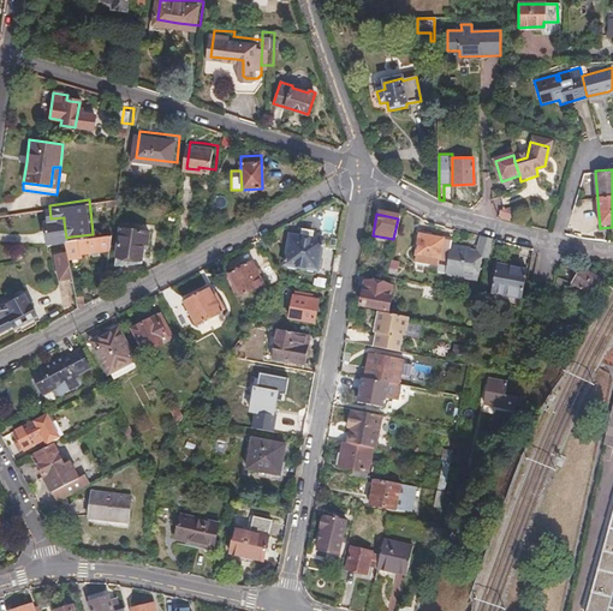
[(153,229),(125,225),(120,252),(144,256),(147,245),(148,240),(150,240),(153,229)]
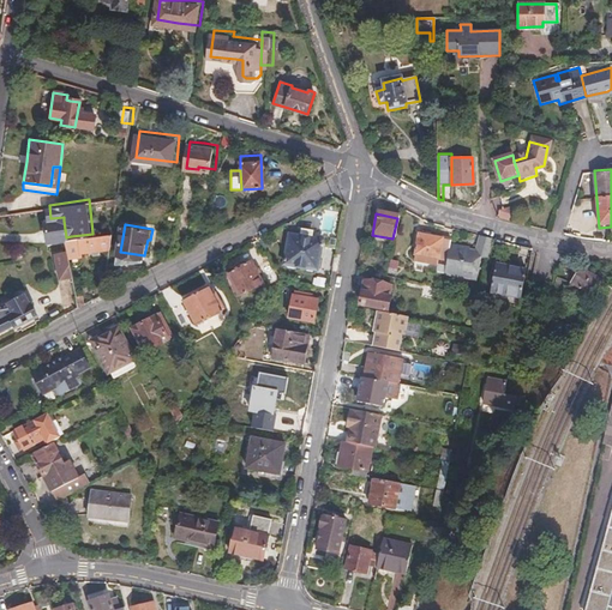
[(96,247),(113,245),(114,230),(93,233),(93,234),(71,236),(72,241),(72,247),(73,253),(83,252),(83,249),(96,247)]
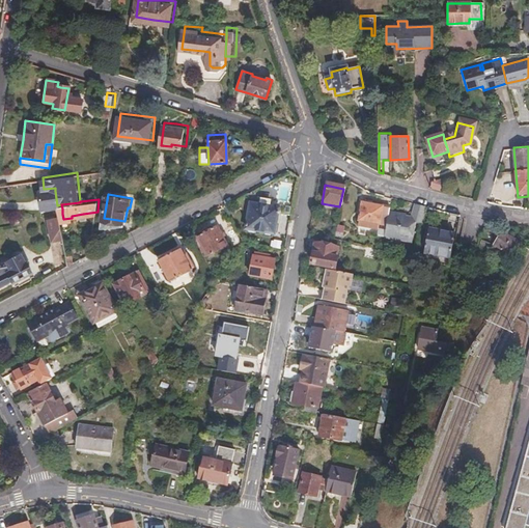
[(388,212),(389,206),(362,201),(359,219),(377,222),(378,222),(378,221),(386,223),(388,212)]
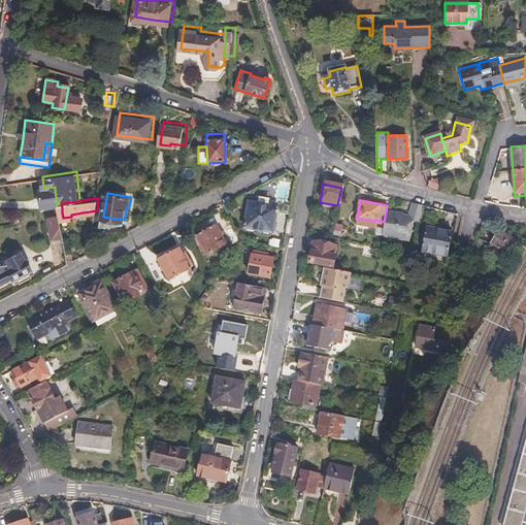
[(277,206),(249,201),(243,227),(272,232),(277,206)]
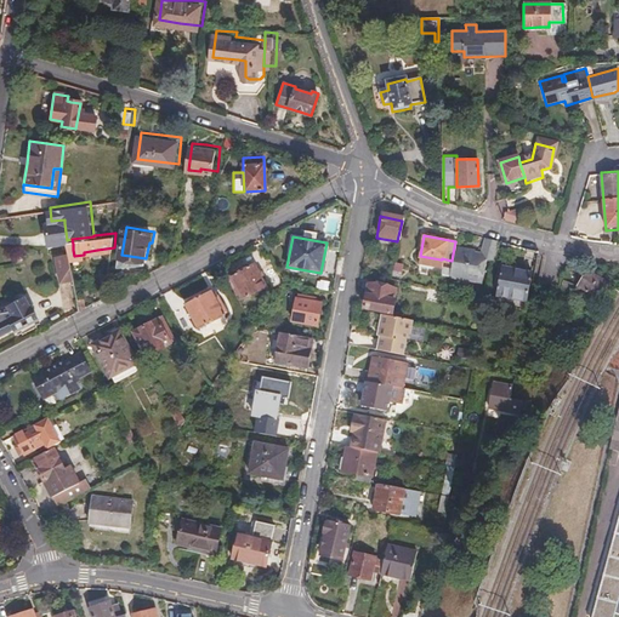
[(449,274),(449,275),(481,281),(486,258),(494,261),(498,241),(483,239),(481,252),(454,247),(452,261),(449,274)]
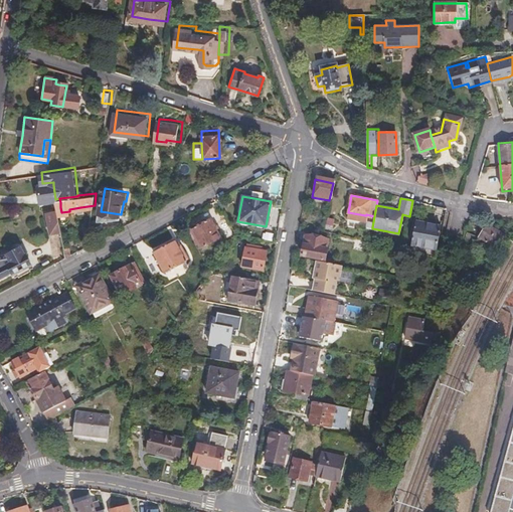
[(53,229),(64,228),(61,212),(60,207),(50,208),(53,229)]
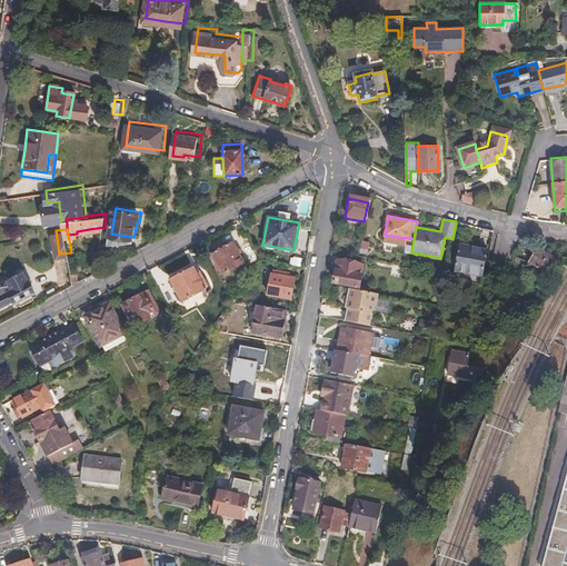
[(411,251),(414,239),(405,237),(405,238),(404,238),(401,249),(411,251)]
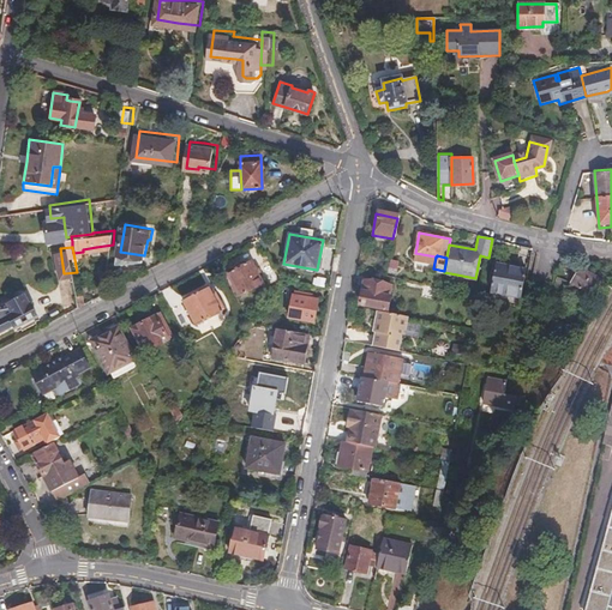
[(250,261),(227,273),(233,282),(239,294),(262,283),(250,261)]
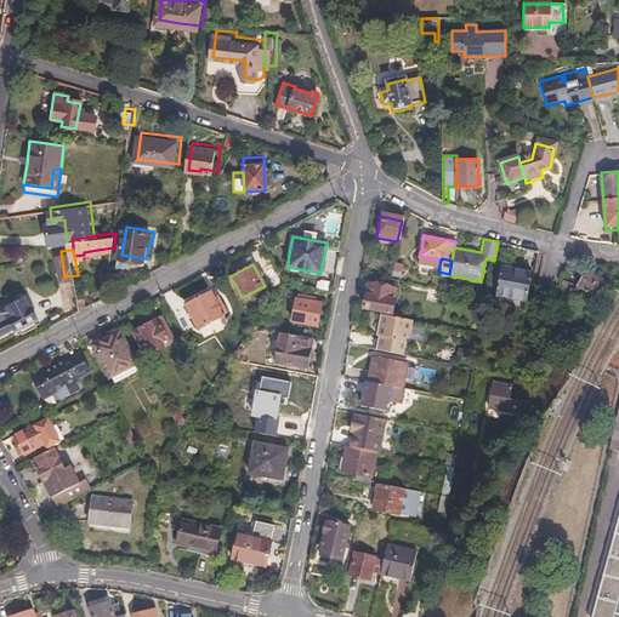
[(531,274),(501,268),(497,297),(524,302),(531,274)]
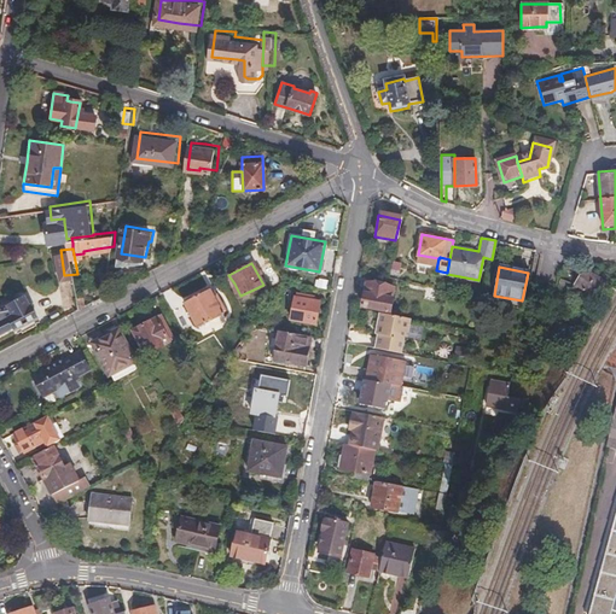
[(604,282),(585,270),(575,285),(594,298),(604,282)]
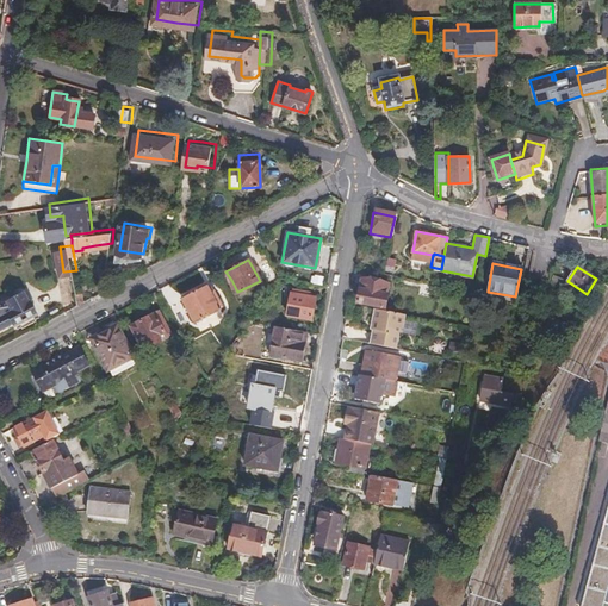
[(564,279),(553,274),(547,287),(557,292),(564,279)]
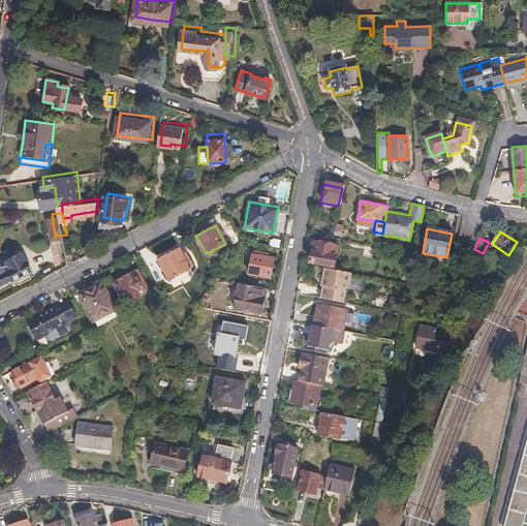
[(335,247),(312,243),(309,263),(333,268),(335,256),(333,256),(335,247)]
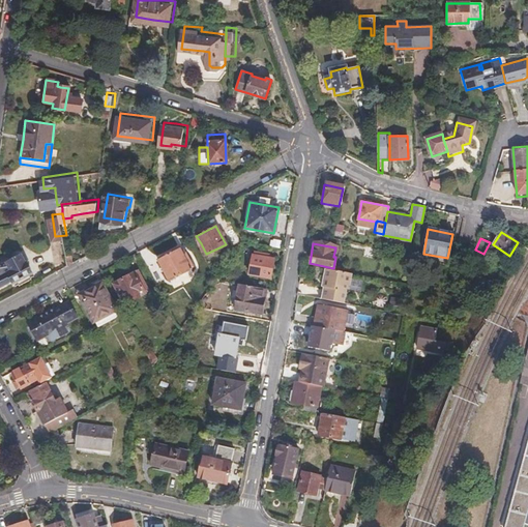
[(182,256),(178,249),(157,260),(169,280),(193,267),(185,254),(182,256)]
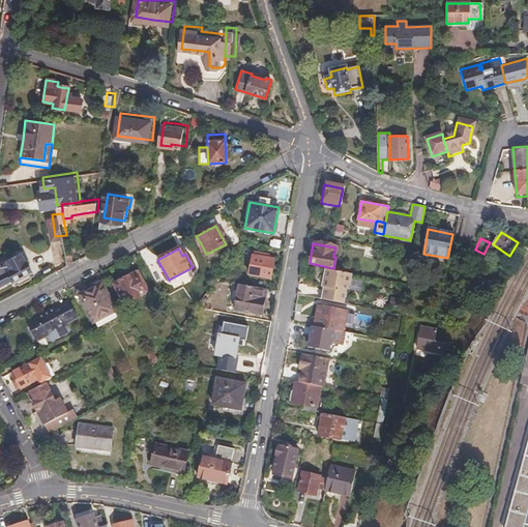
[(250,274),(270,279),(273,259),(265,257),(266,254),(255,252),(255,256),(253,255),(250,274)]
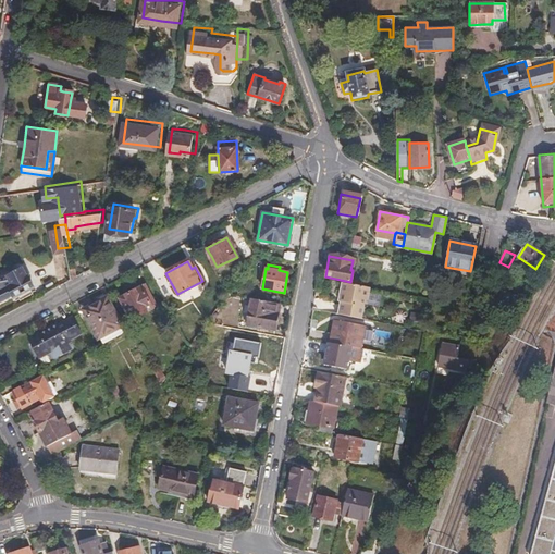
[(10,273),(0,273),(0,299),(15,292),(16,294),(28,287),(33,284),(27,273),(28,272),(25,266),(10,273)]
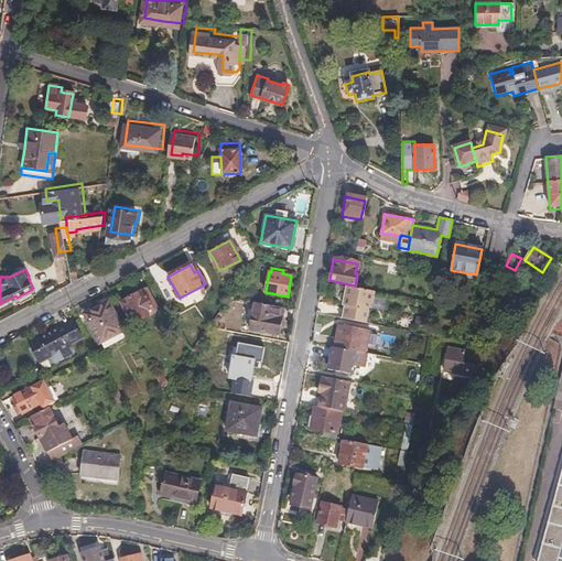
[(32,293),(35,300),(58,288),(55,281),(32,293)]
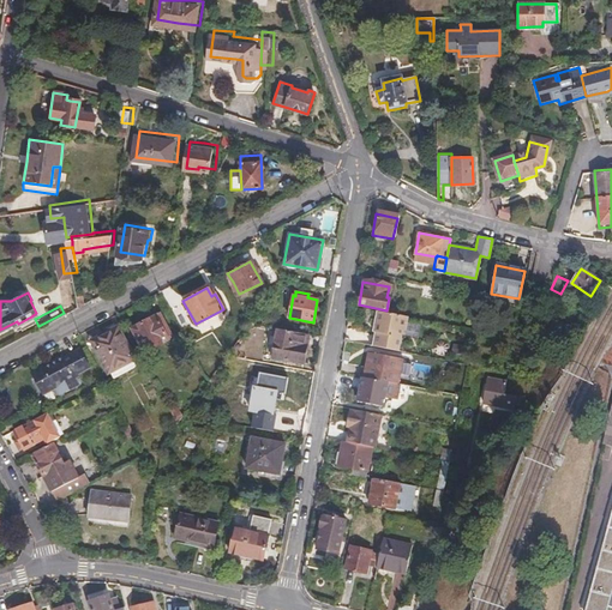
[(407,316),(376,312),(373,324),(376,326),(375,332),(372,348),(399,352),(401,337),(403,332),(407,316)]
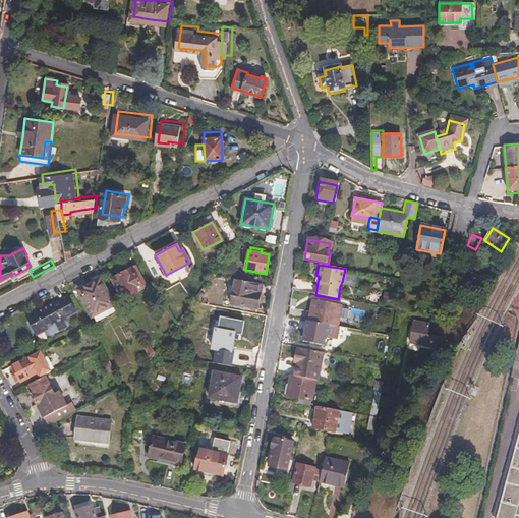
[(146,287),(134,266),(110,279),(121,299),(146,287)]
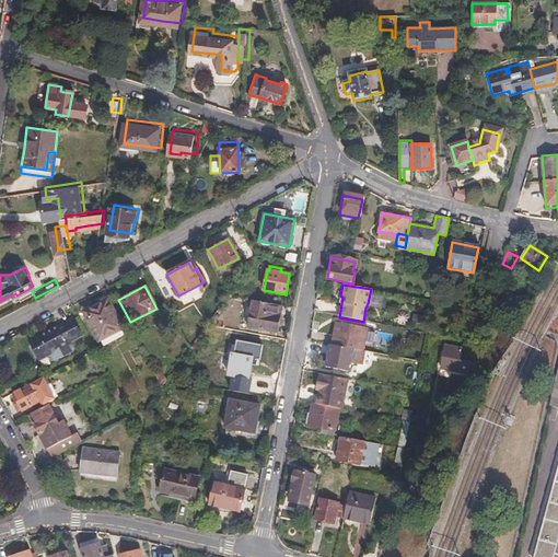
[(124,325),(108,298),(88,310),(103,336),(124,325)]
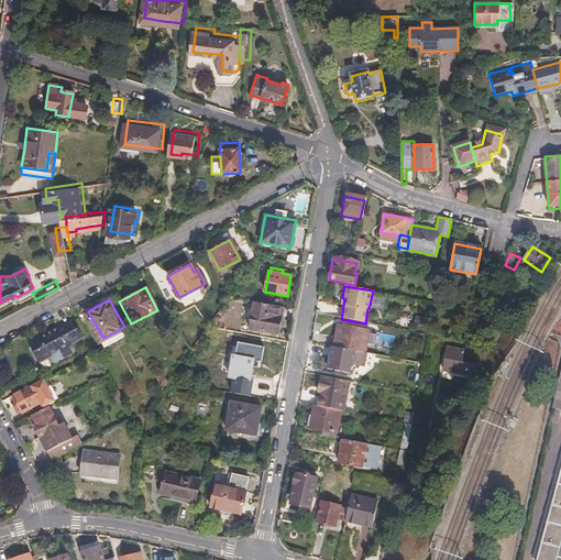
[(278,332),(283,307),(254,302),(250,327),(278,332)]
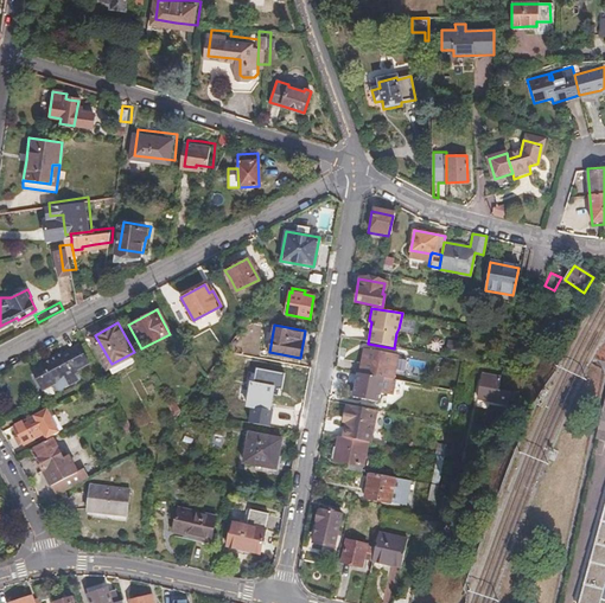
[(454,351),(457,341),(447,339),(446,348),(454,351)]
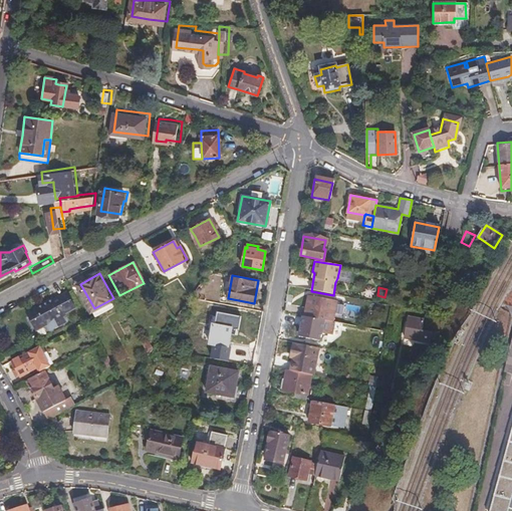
[(54,295),(30,308),(38,324),(50,318),(54,326),(69,318),(65,310),(77,304),(70,290),(55,297),(54,295)]
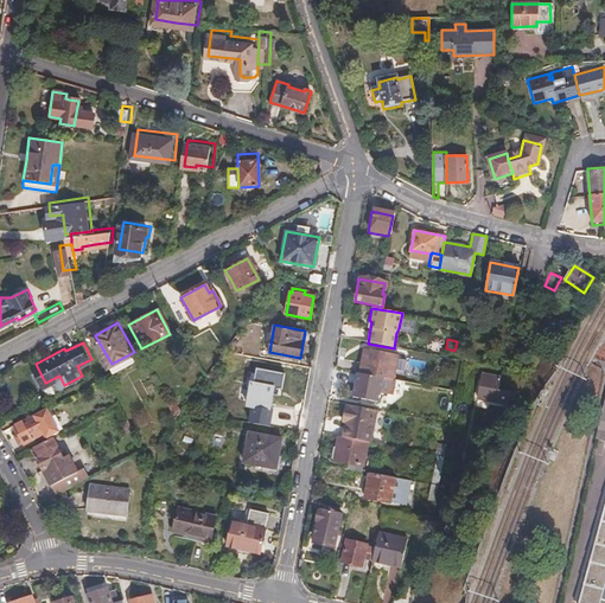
[(360,372),(393,378),(396,354),(364,348),(360,372)]
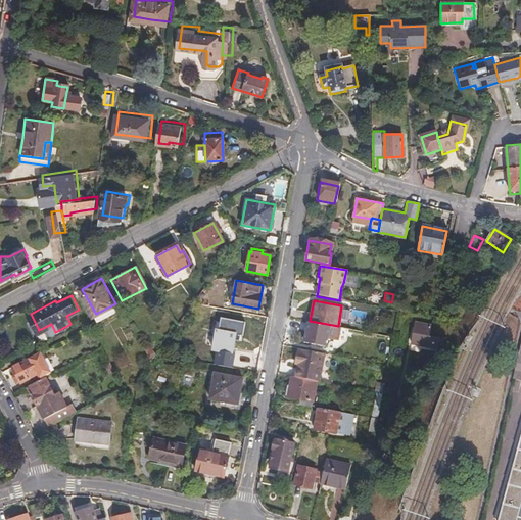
[(310,321),(308,320),(303,341),(326,345),(327,337),(337,339),(340,326),(338,326),(310,321)]
